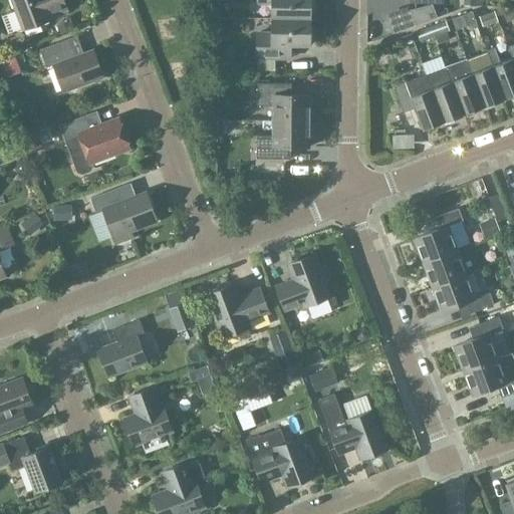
[(49,16),(66,10),(62,0),(10,0),(22,30),(50,19),(49,16)]
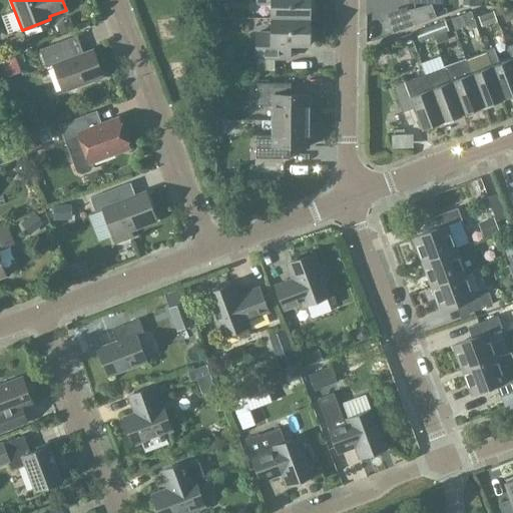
[(271,18),(309,18),(309,0),(255,0),(255,3),(271,3),(271,18)]
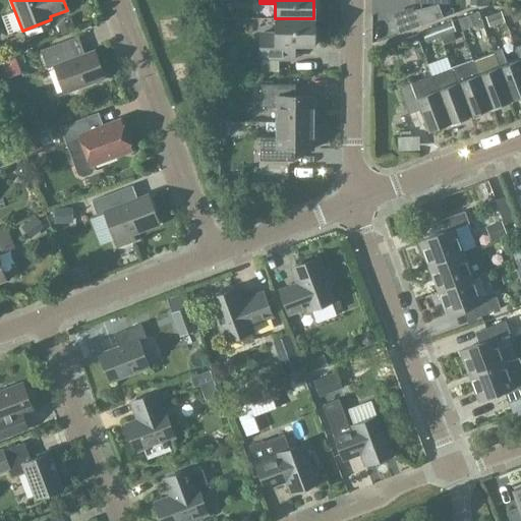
[(313,45),(313,18),(275,18),(274,34),(259,34),(259,59),(293,59),(294,45),(313,45)]
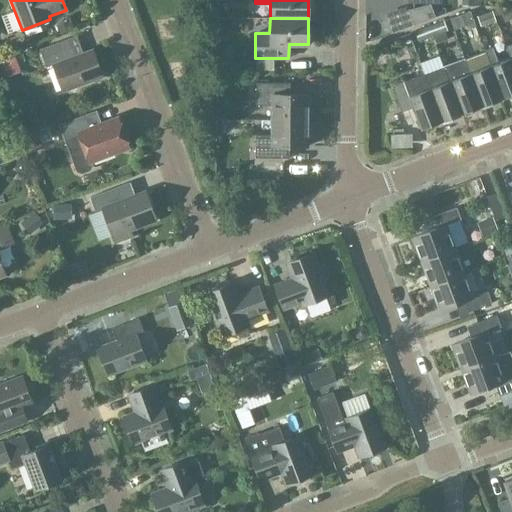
[(443,20),(427,26),(431,36),(447,30),(443,20)]
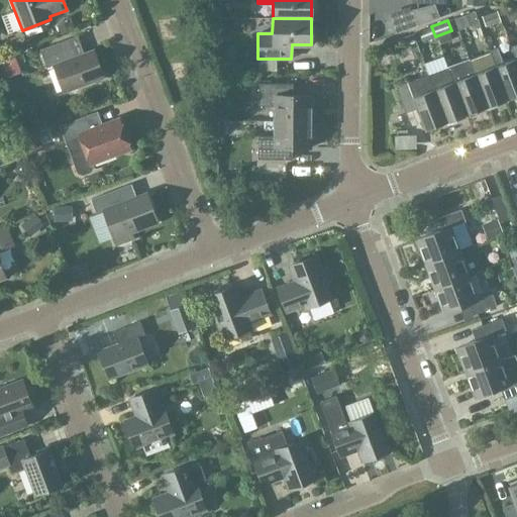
[(431,26),(418,31),(422,42),(435,36),(431,26)]
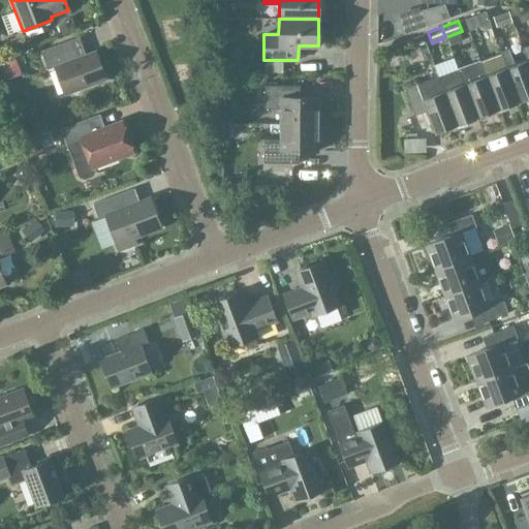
[(54,67),(64,95),(105,80),(95,51),(85,55),(79,36),(40,51),(48,69),(54,67)]
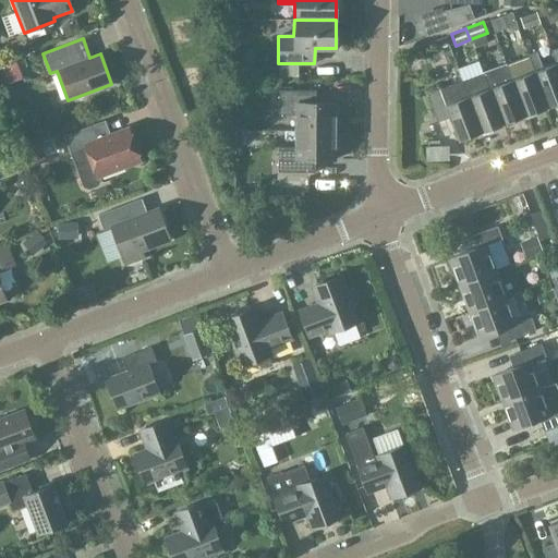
[(557,102),(557,71),(555,63),(542,68),(536,51),(526,55),(528,57),(547,108),(557,102)]
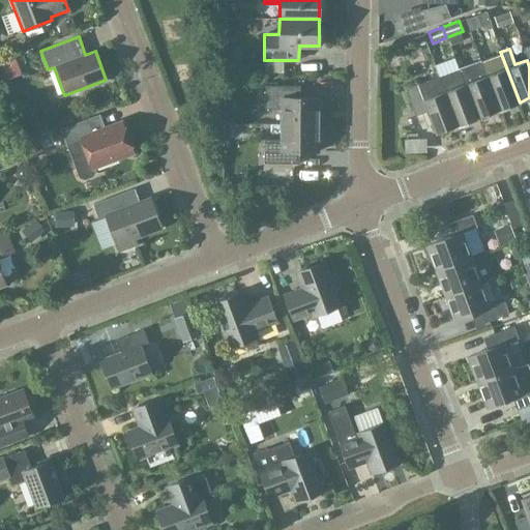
[(498,110),(520,102),(501,54),(480,61),(498,110)]
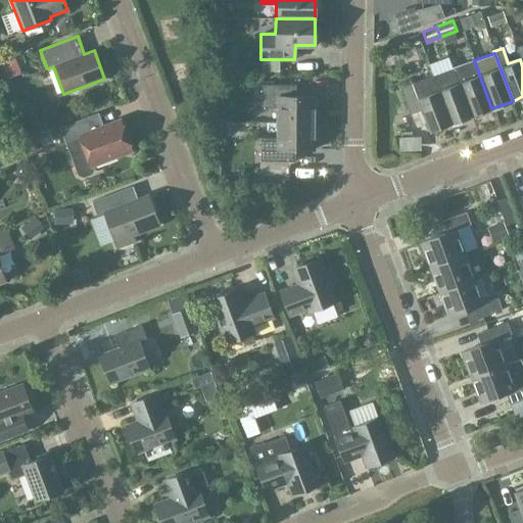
[(491,108),(474,60),(474,59),(452,67),(471,116),(491,108)]
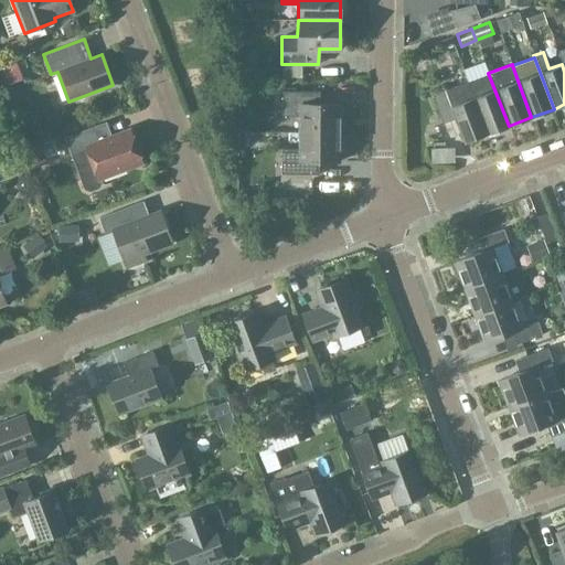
[(487,134),(509,126),(488,73),(467,81),(487,134)]
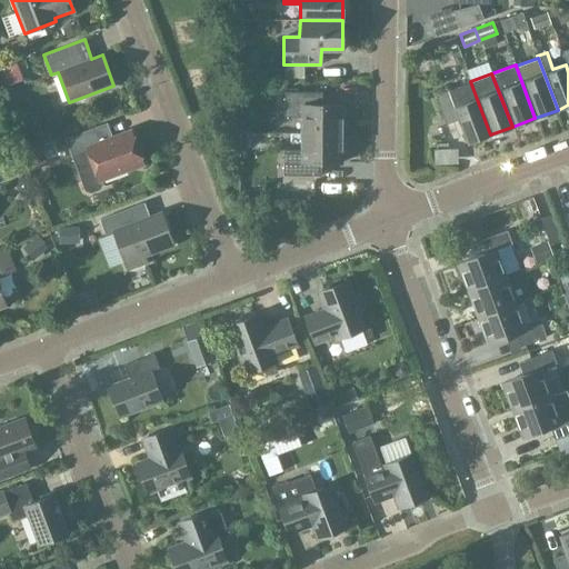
[(467,143),(490,135),(470,81),(435,95),(446,125),(458,120),(467,143)]
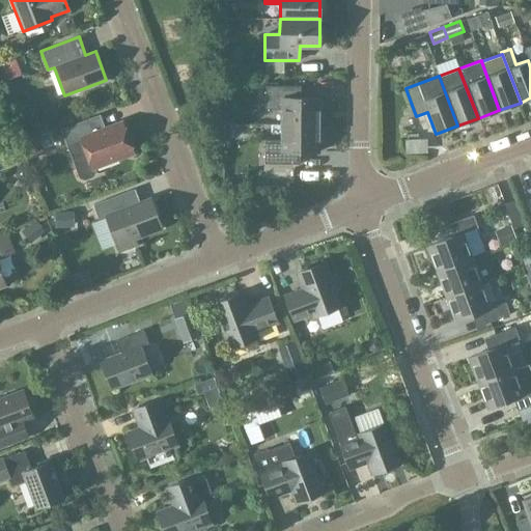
[(281,124),(318,126),(318,98),(294,98),(294,86),(264,85),(264,109),(281,109),(281,124)]
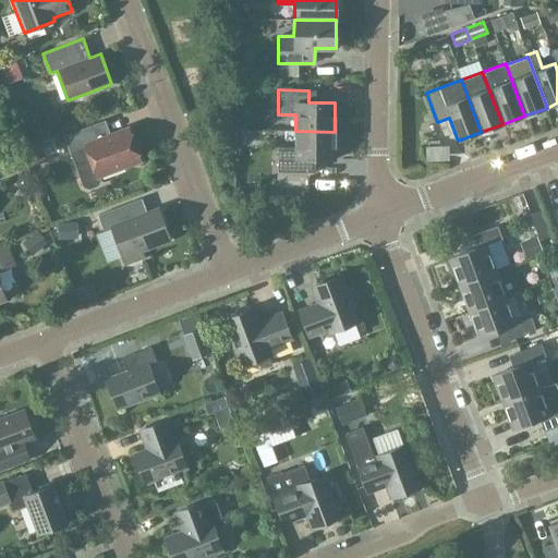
[(97,176),(140,160),(128,129),(98,140),(93,125),(64,136),(73,158),(84,186),(88,187),(97,184),(99,180),(97,176)]
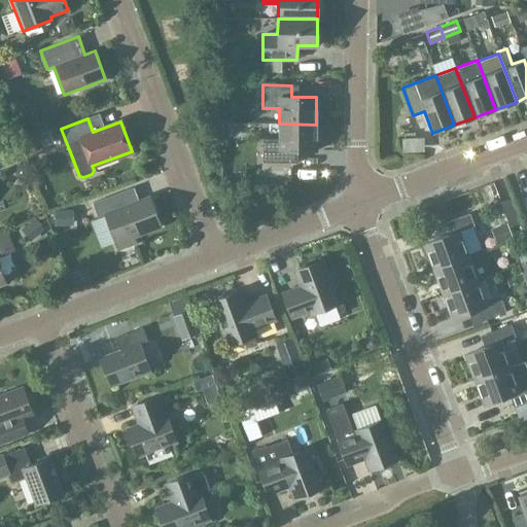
[(316,151),(316,125),(279,124),(279,139),(262,139),(262,162),(291,163),(291,150),(316,151)]
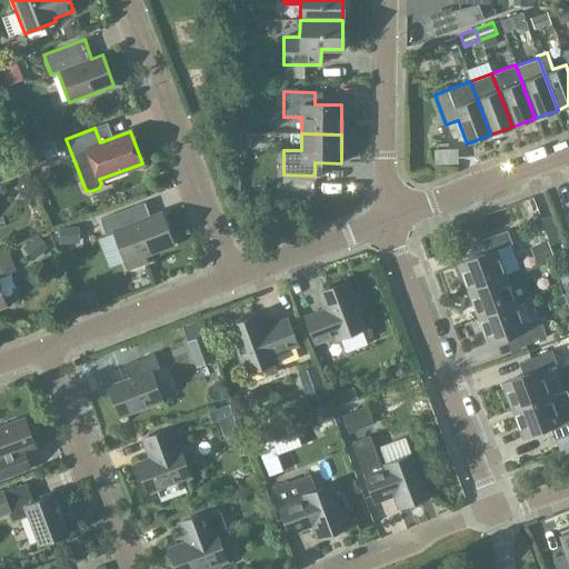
[(143,255),(172,243),(161,213),(149,218),(143,202),(100,219),(106,236),(113,232),(127,270),(147,263),(143,255)]
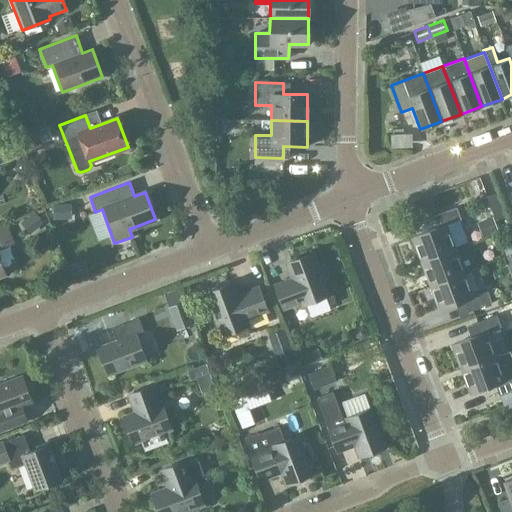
[(494,220),(506,216),(497,192),(486,196),(494,220)]
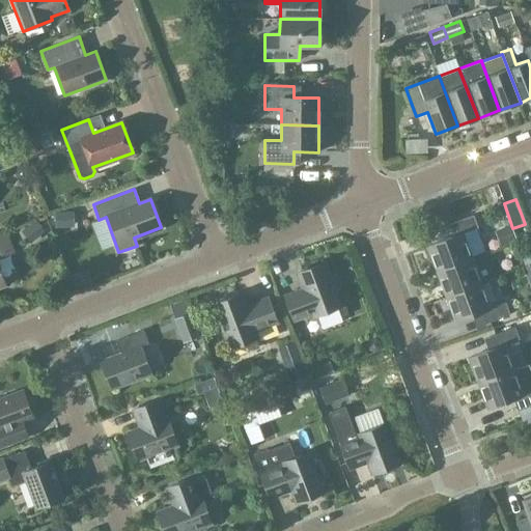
[(437,271),(472,258),(463,233),(477,227),(473,216),(448,224),(452,236),(427,246),(437,271)]
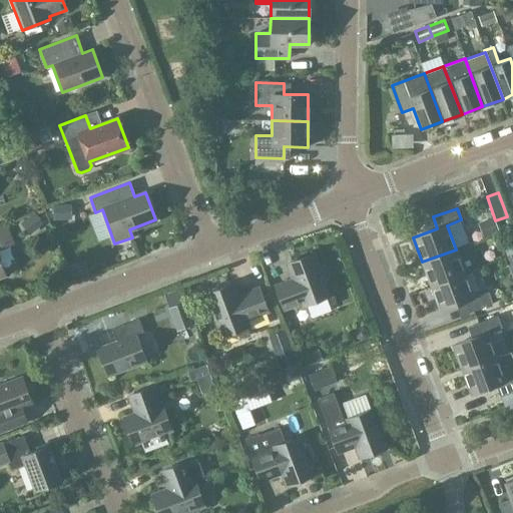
[(431,286),(465,274),(456,249),(422,262),(431,286)]
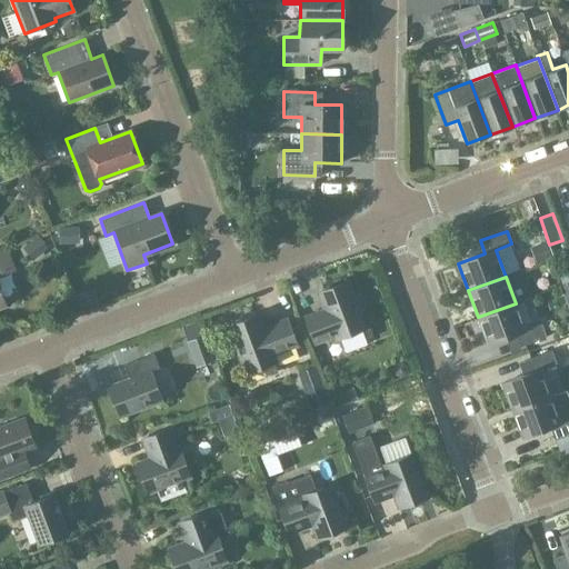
[(335,339),(365,328),(347,281),(318,292),(323,310),(305,317),(315,343),(333,336),(335,339)]
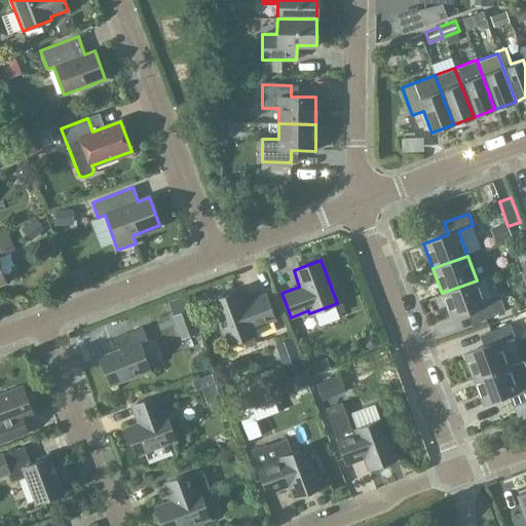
[(477,280),(442,293),(451,318),(476,309),(481,321),(505,311),(501,299),(486,305),(477,280)]
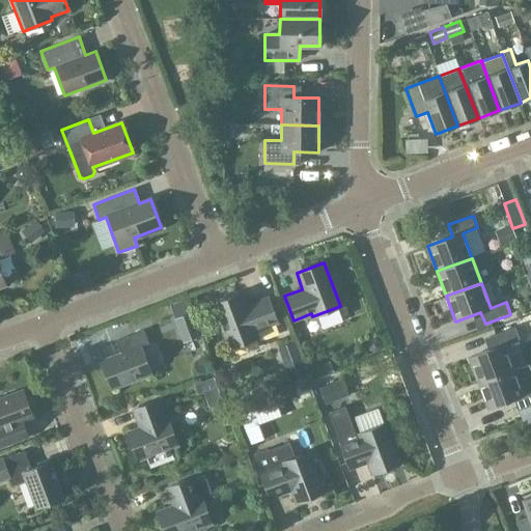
[(276,323),(268,298),(245,306),(241,294),(213,304),(229,347),(257,337),(254,331),(276,323)]
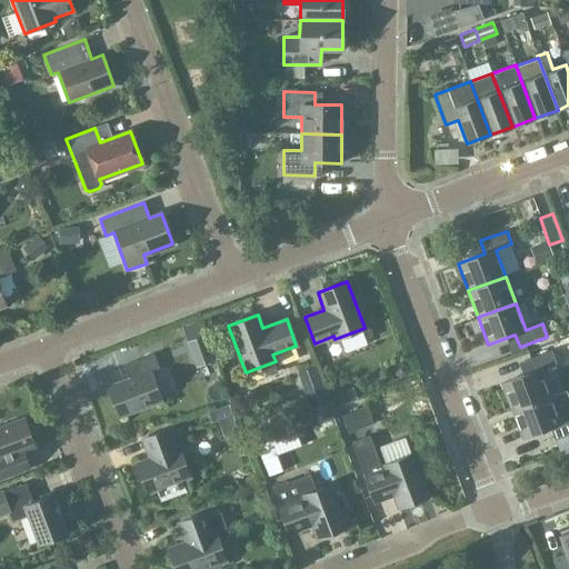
[(512,410),(549,397),(539,369),(556,363),(551,350),(525,360),(529,372),(502,382),(512,410)]
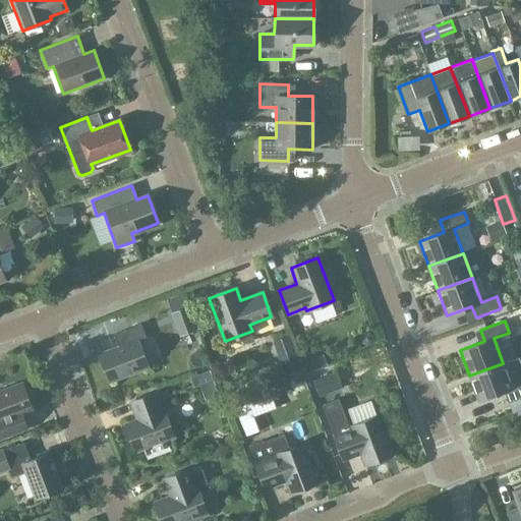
[(117,347),(99,354),(109,382),(148,367),(137,341),(146,338),(140,324),(113,335),(117,347)]
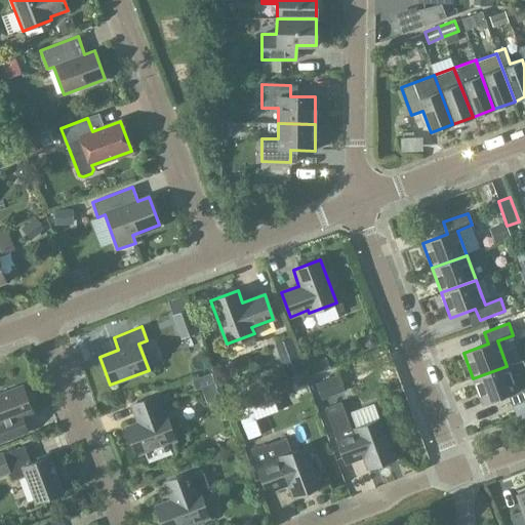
[(275,347),(289,385),(306,378),(291,340),(275,347)]
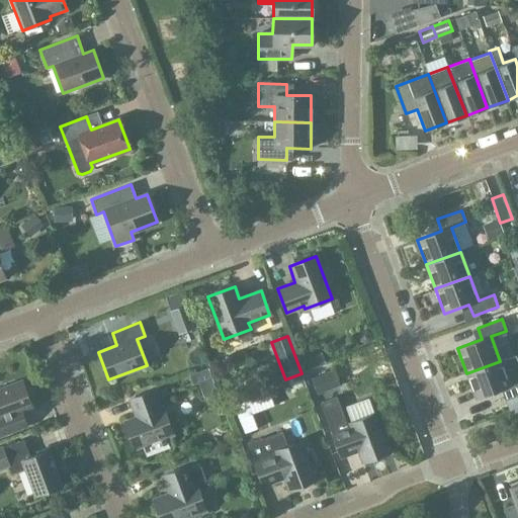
[(505,401),(517,395),(517,363),(515,355),(501,361),(500,361),(466,373),(476,398),(501,389),(505,401)]
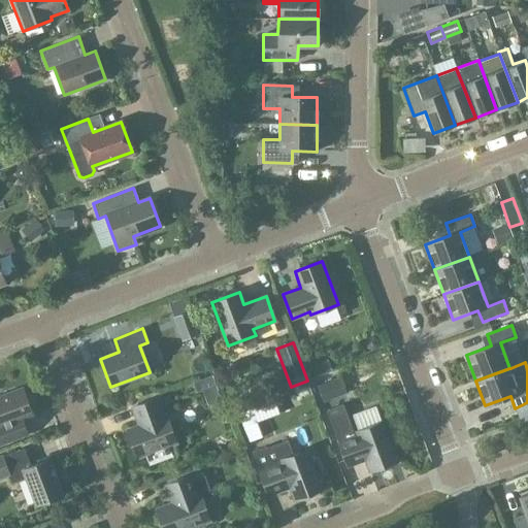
[(0,442),(27,433),(22,419),(32,415),(23,389),(0,396),(0,442)]
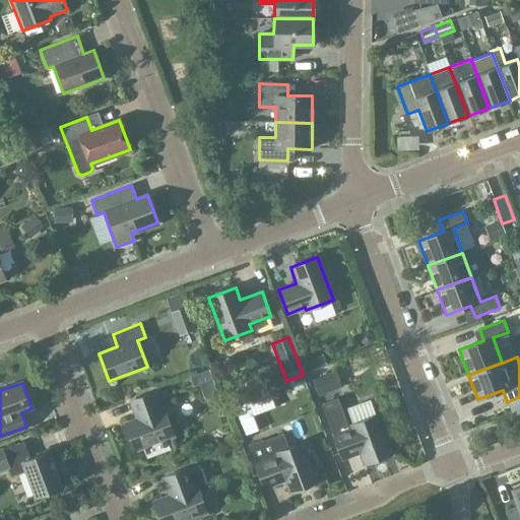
[(136,418),(124,424),(134,451),(143,447),(146,457),(169,449),(165,440),(174,436),(164,408),(160,409),(153,392),(130,401),(136,418)]
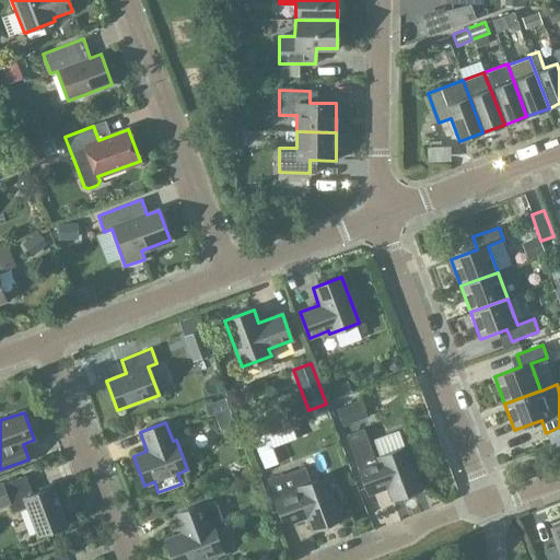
[(363,429),(346,435),(358,468),(368,494),(387,487),(392,500),(419,489),(421,489),(419,483),(406,447),(376,458),(377,462),(375,462),(363,429)]
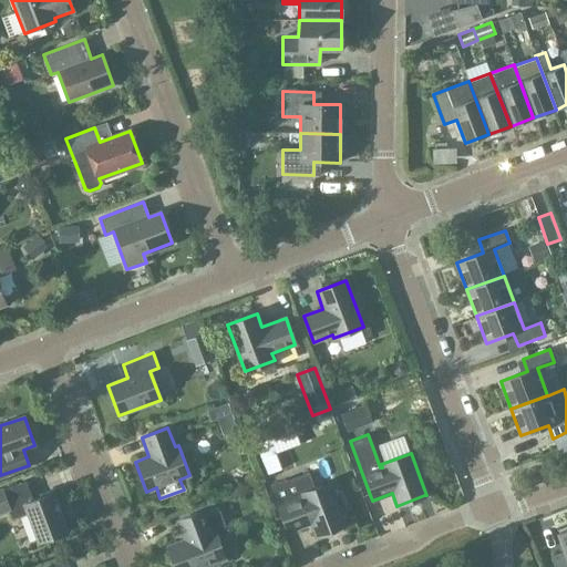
[(346,525),(339,506),(342,505),(339,496),(336,497),(330,483),(315,488),(308,473),(286,481),(286,480),(270,485),(287,532),(311,523),(316,536),(346,525)]
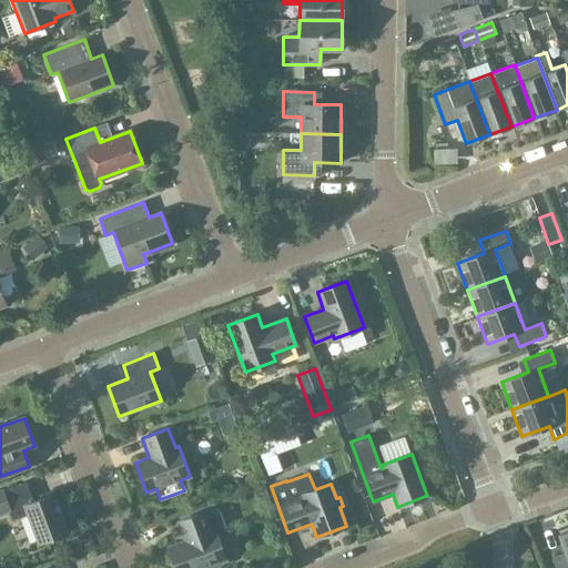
[(0,513),(8,510),(11,519),(28,514),(38,544),(68,533),(53,494),(32,500),(26,482),(0,490),(0,513)]
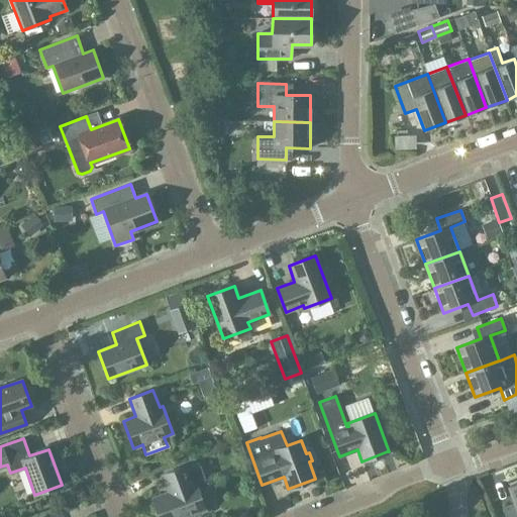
[(169,493),(152,499),(160,516),(185,516),(205,510),(196,484),(205,480),(200,464),(187,470),(186,466),(162,475),(169,493)]
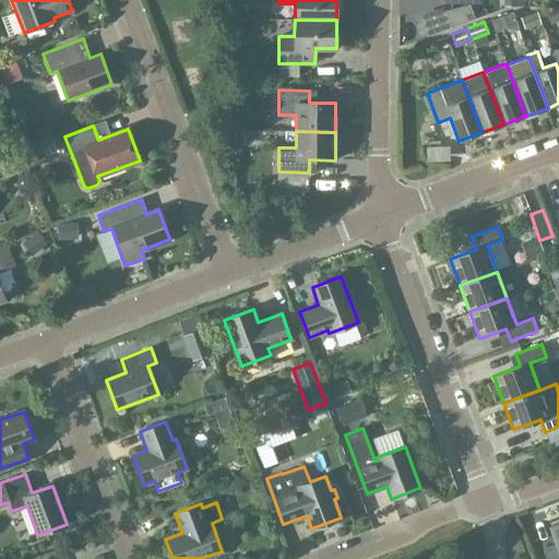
[(558,558),(558,522),(550,526),(558,549),(558,551),(546,557),(546,558),(558,558)]
